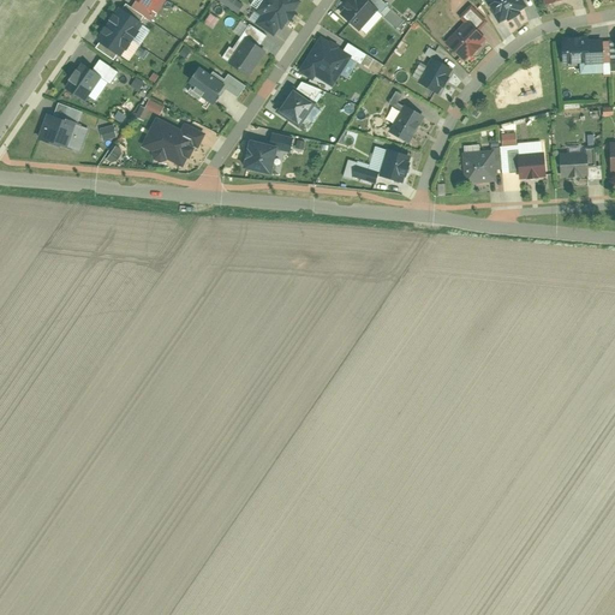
[(135,0),(151,11),(159,0),(135,0)]
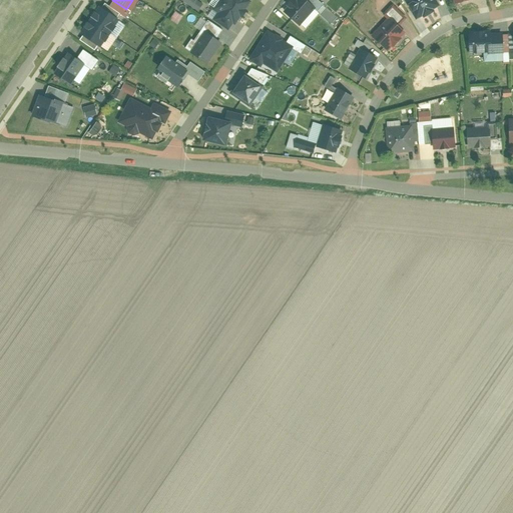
[(183,0),(200,12),(207,3),(202,0),(183,0)]
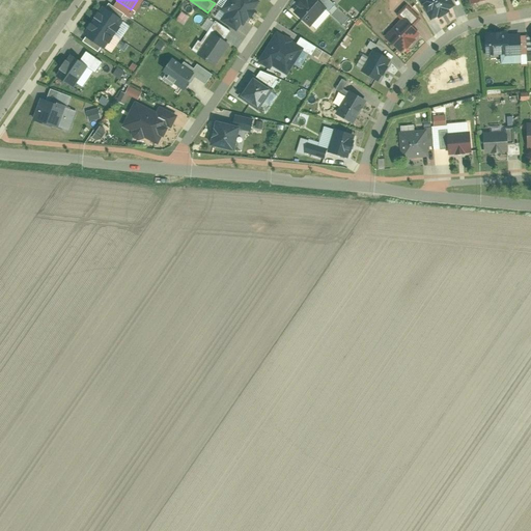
[(257,4),(251,0),(228,0),(216,20),(236,34),(257,4)]
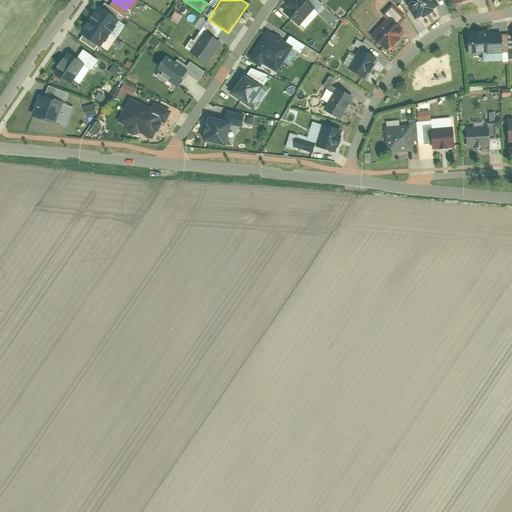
[(315,9),(304,0),(295,0),(283,14),(299,28),(315,9)]
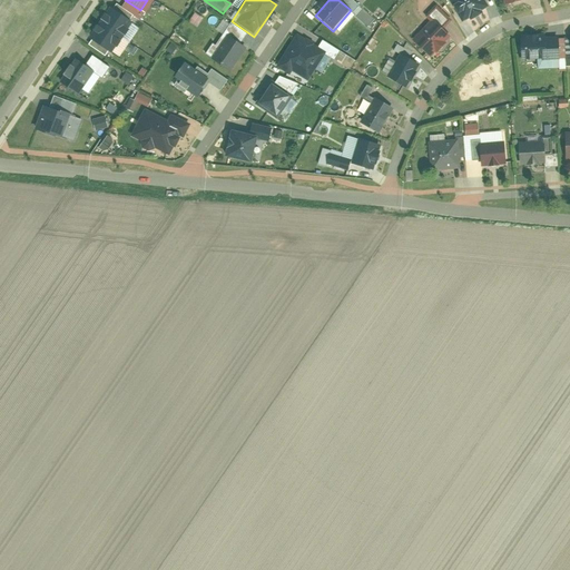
[(485,0),(452,0),(464,20),(489,5),(485,0)]
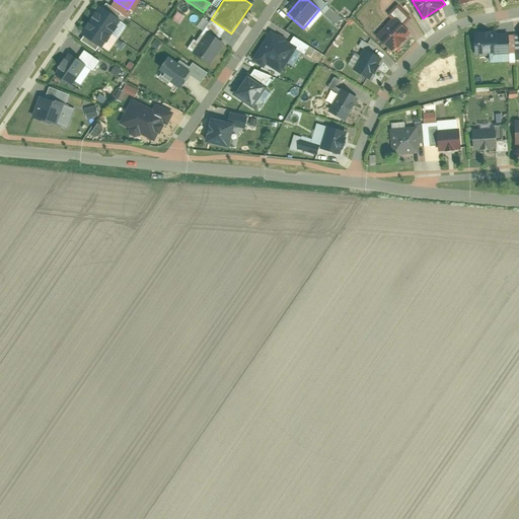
[(101,8),(93,20),(113,34),(122,22),(101,8)]
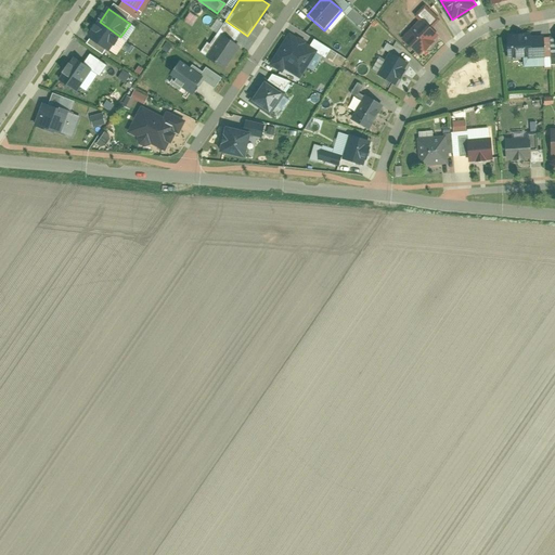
[(423,20),(404,37),(420,52),(437,35),(423,20)]
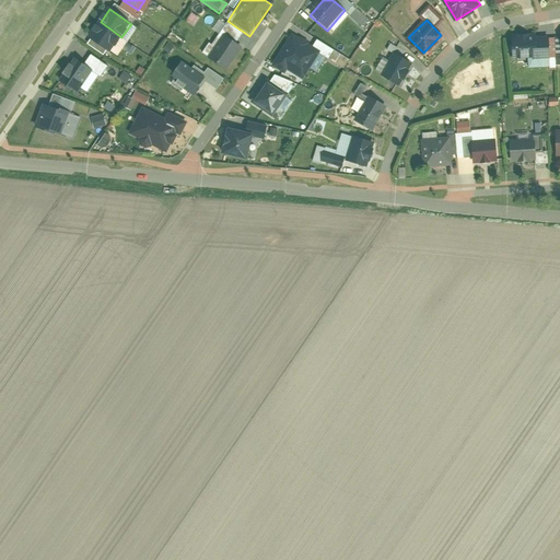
[(101,22),(89,37),(112,51),(121,37),(101,22)]
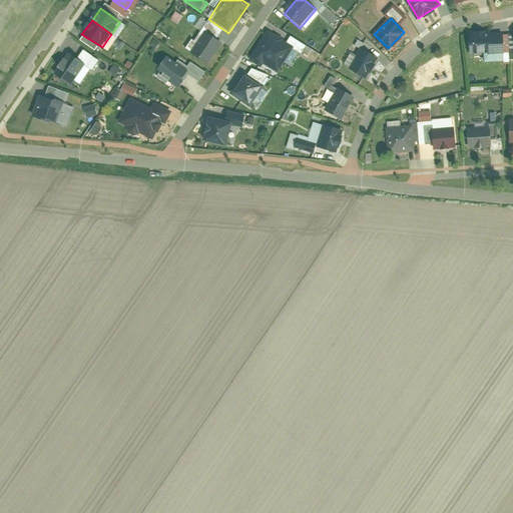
[(295,47),(269,31),(252,57),(279,73),(295,47)]
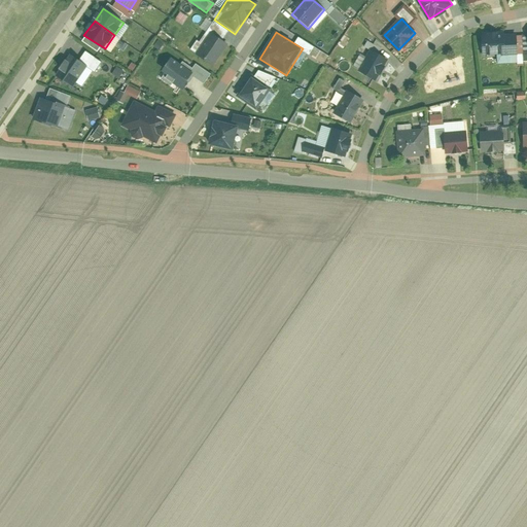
[(227,44),(211,34),(196,59),(212,68),(227,44)]
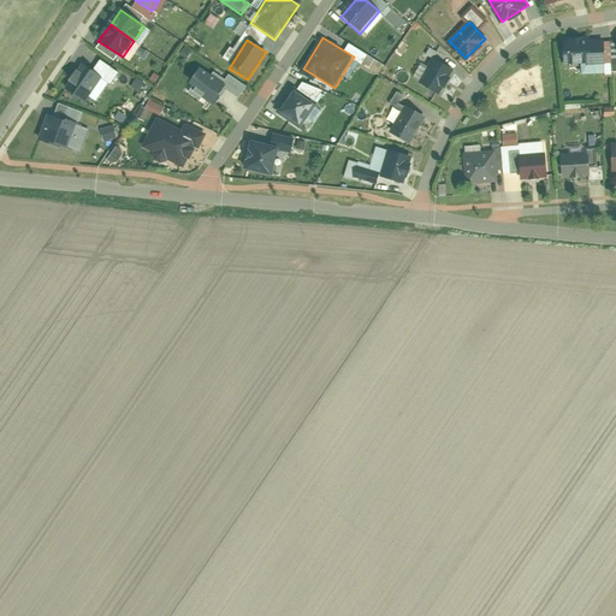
[(615,70),(615,40),(566,42),(566,61),(584,61),(584,72),(605,72),(605,75),(614,73),(614,71),(615,70)]
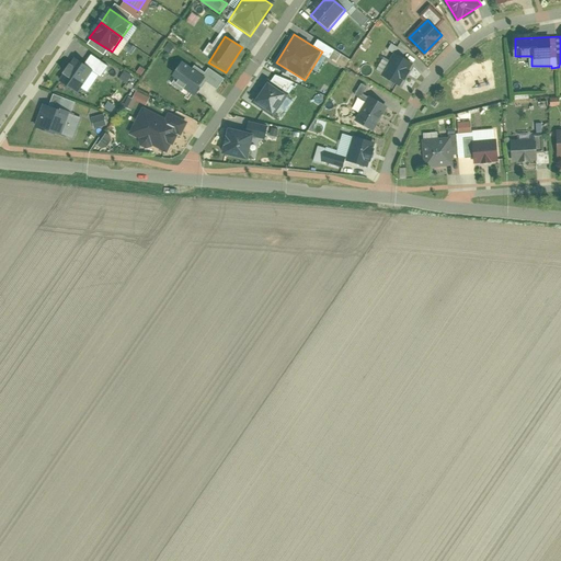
[(397,54),(385,75),(401,84),(414,64),(397,54)]
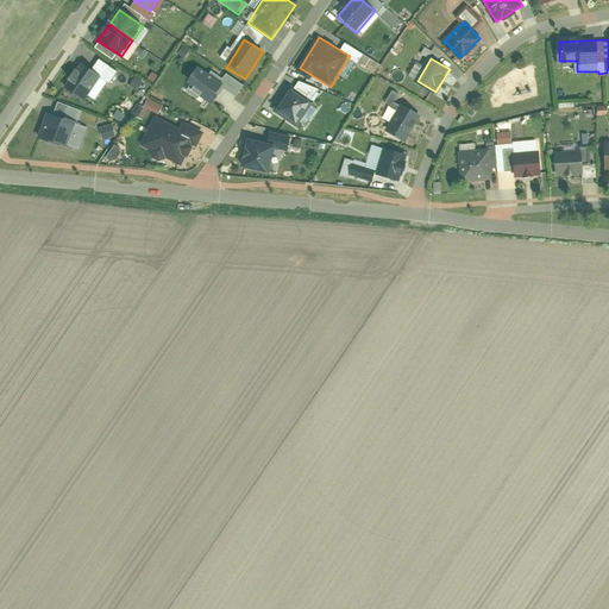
[(79,63),(62,88),(83,102),(100,76),(79,63)]
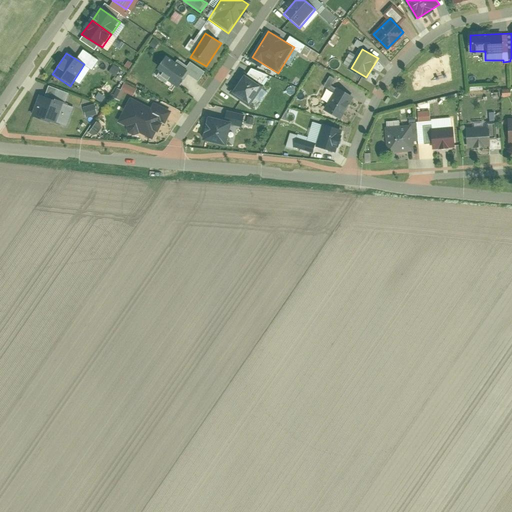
[(185,70),(166,59),(156,76),(178,90),(187,77),(197,83),(204,72),(189,63),(185,70)]
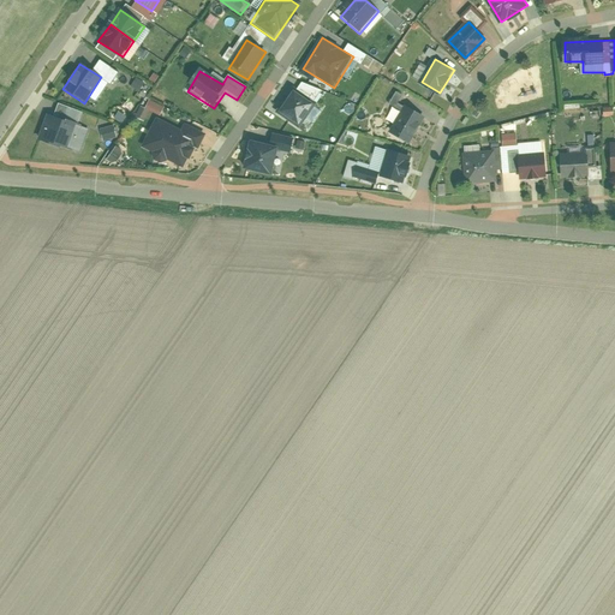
[(141,78),(135,85),(142,91),(148,84),(141,78)]
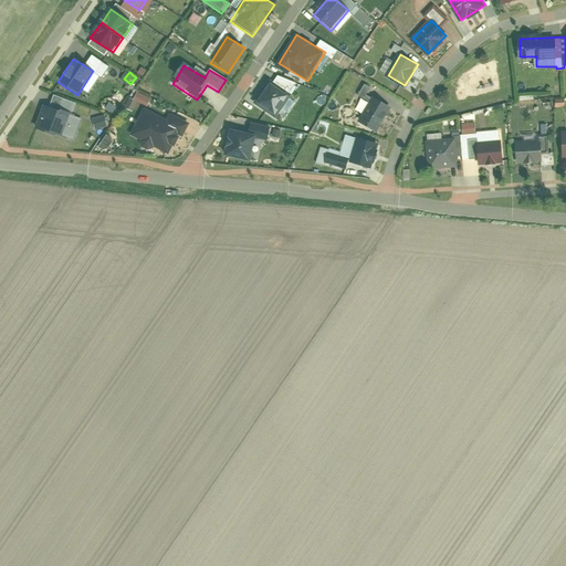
[(292,94),(271,80),(258,101),(278,114),(292,94)]
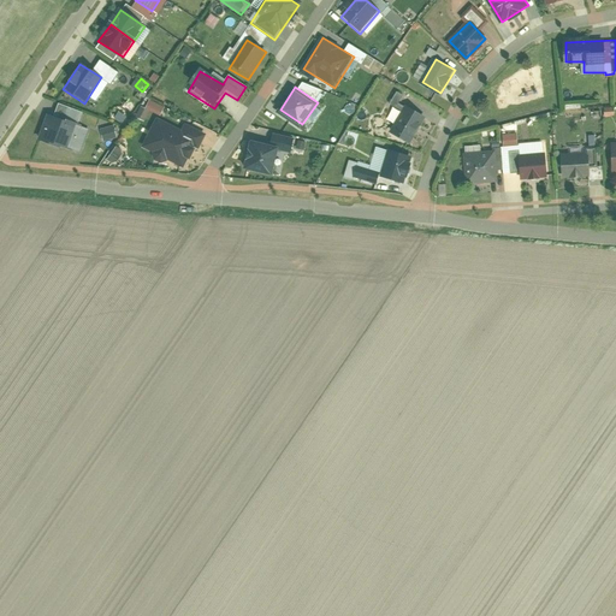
[(400,92),(394,105),(400,107),(404,94),(400,92)]
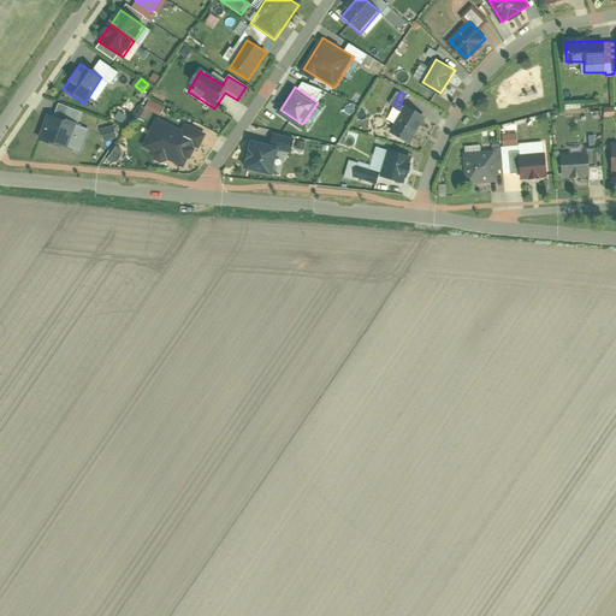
[(149,108),(143,106),(138,117),(148,120),(152,111),(164,117),(167,107),(153,100),(149,108)]
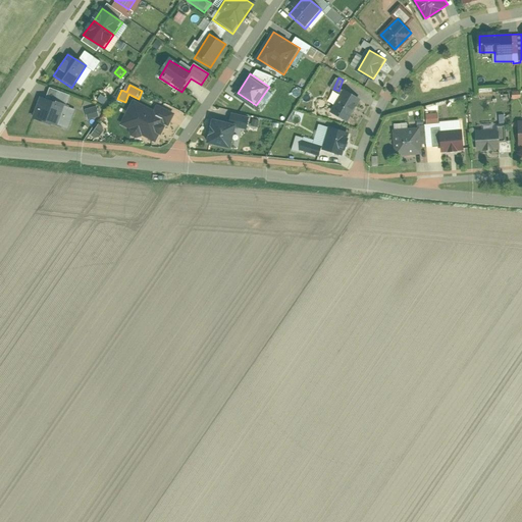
[(69,97),(48,90),(46,97),(41,95),(34,118),(70,131),(79,106),(67,102),(69,97)]
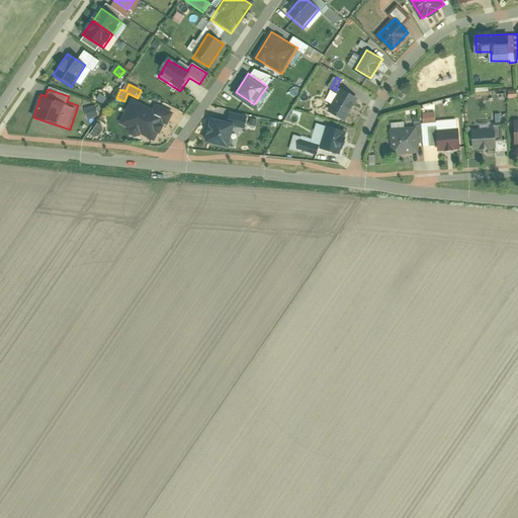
[(340,89),(330,110),(348,119),(359,98),(340,89)]
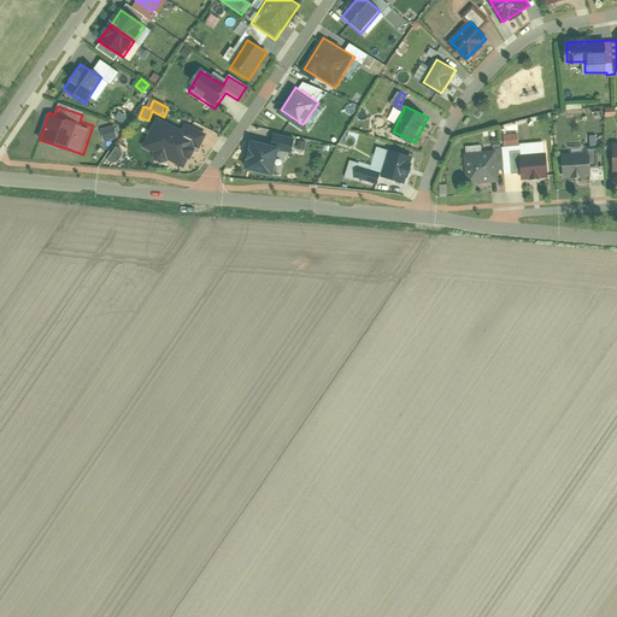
[(186,129),(158,115),(141,147),(189,171),(207,134),(188,124),(186,129)]
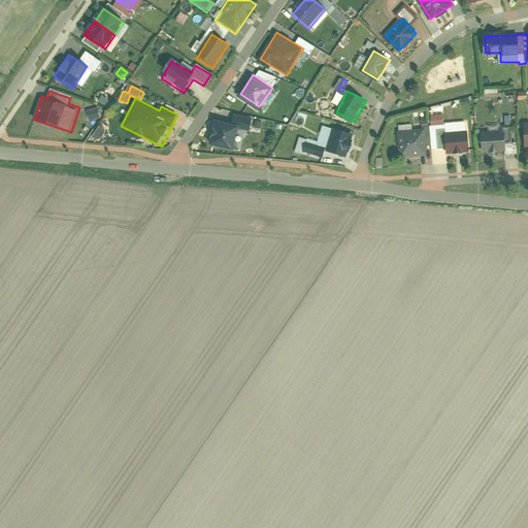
[(89,109),(91,121),(103,119),(101,107),(89,109)]
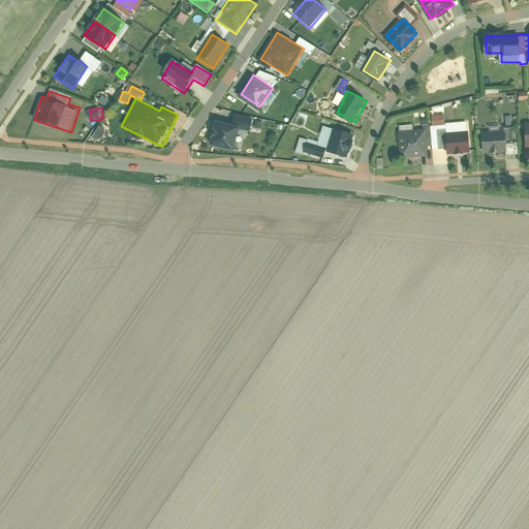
[(433,125),(432,125),(433,145),(433,149),(446,148),(447,153),(469,152),(468,122),(445,124),(444,115),(432,116),(433,125)]
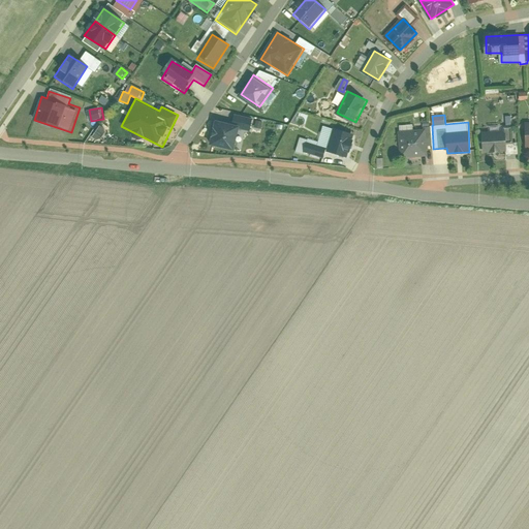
[(243,124),(217,118),(212,142),(238,148),(243,124)]
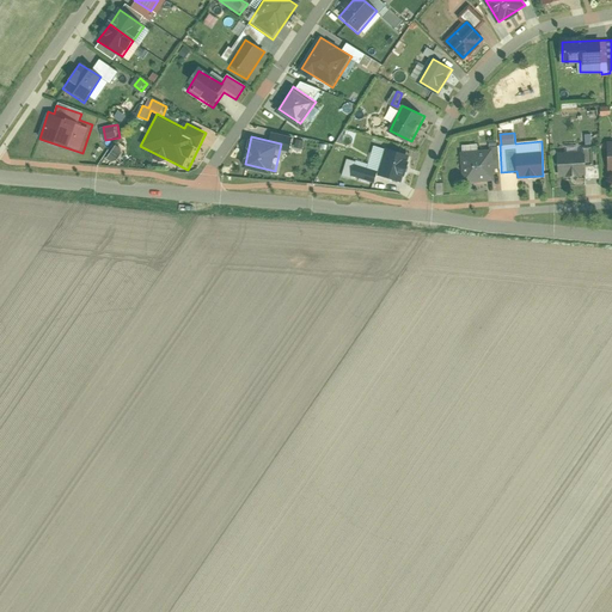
[(478,142),(463,144),(464,181),(495,179),(495,169),(501,167),(500,145),(497,145),(497,141),(489,142),(489,148),(478,148),(478,142)]
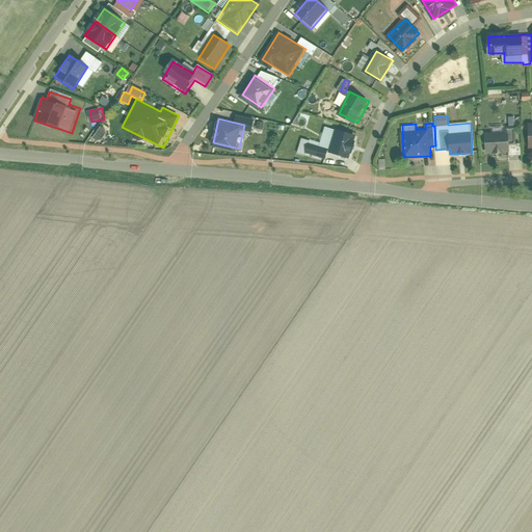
[(95,137),(104,142),(110,129),(100,125),(95,137)]
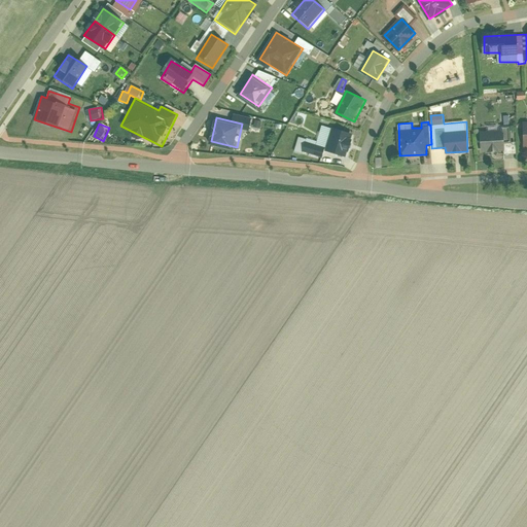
[(332,126),(326,146),(347,152),(352,132),(332,126)]
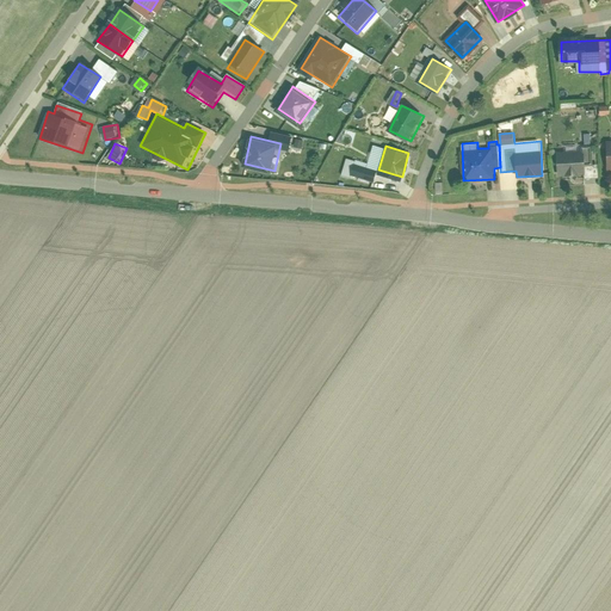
[(584,149),(556,150),(559,177),(585,176),(584,149)]
